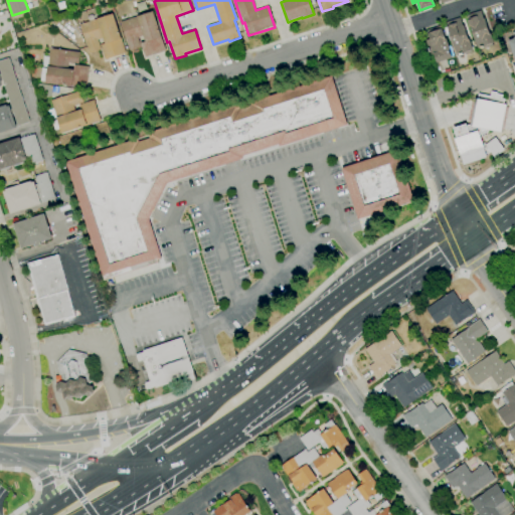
[(478,49),(470,28),(467,21),(468,20),(466,15),(481,10),(484,19),(485,19),(490,34),(493,42),(492,43),(493,45),(485,48),(485,47),(478,49)]
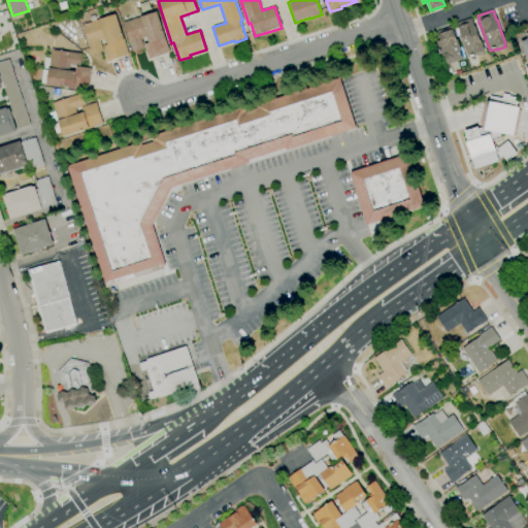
[(149,60),(145,48),(133,53),(123,22),(157,11),(170,53),(149,60)]
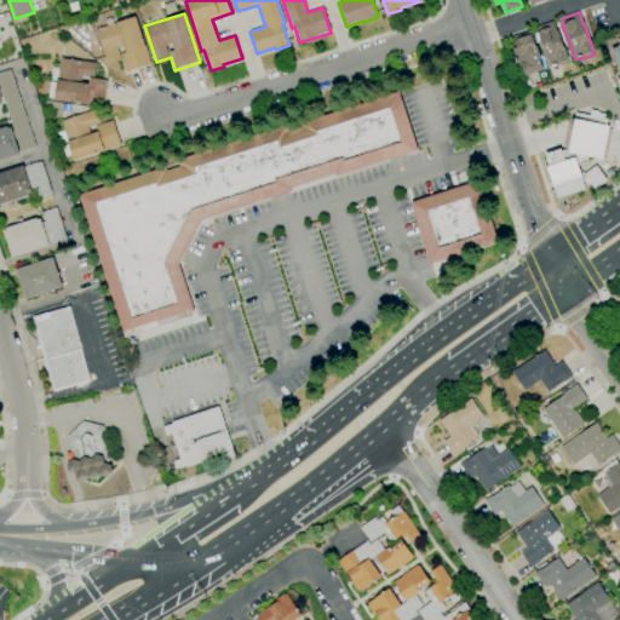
[(126,72),(120,53),(126,52),(125,46),(118,49),(121,61),(108,64),(97,29),(136,17),(145,46),(147,46),(151,63),(126,72)]
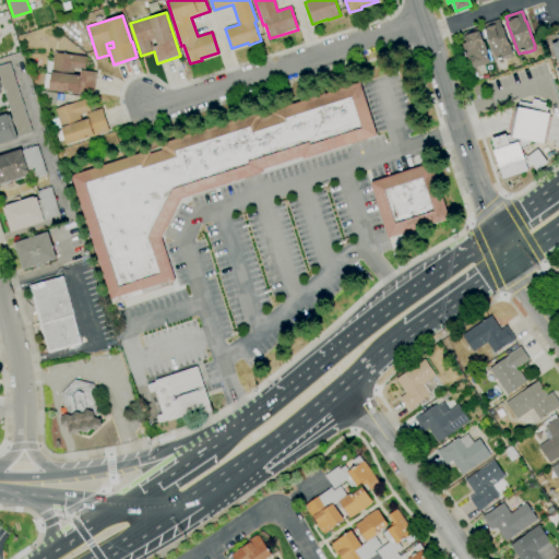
[(496,61),(484,24),(499,19),(502,28),(503,27),(509,44),(510,43),(513,54),(511,55),(512,57),(504,60),(504,58),(496,61)]
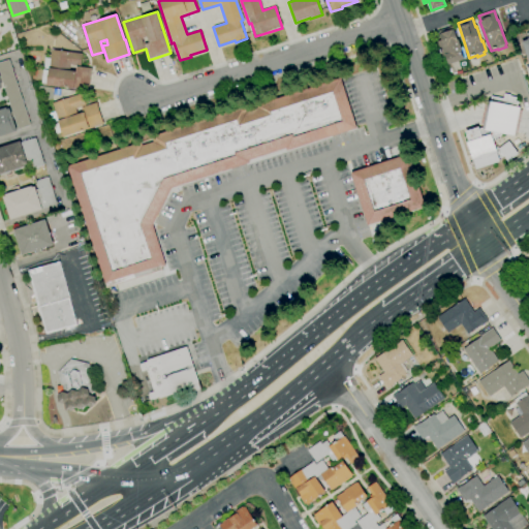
[(448,65),(446,57),(441,58),(437,42),(441,40),(439,31),(450,28),(452,30),(454,29),(457,39),(458,39),(464,60),(448,65)]
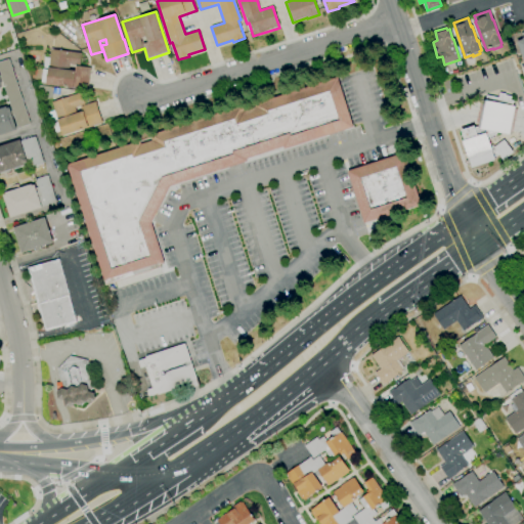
[(51,49),(82,53),(80,66),(71,63),(70,71),(76,72),(77,67),(90,68),(88,89),(46,84),(46,83),(41,83),(43,69),(48,70),(48,68),(43,68),(45,57),(50,57),(51,49)]
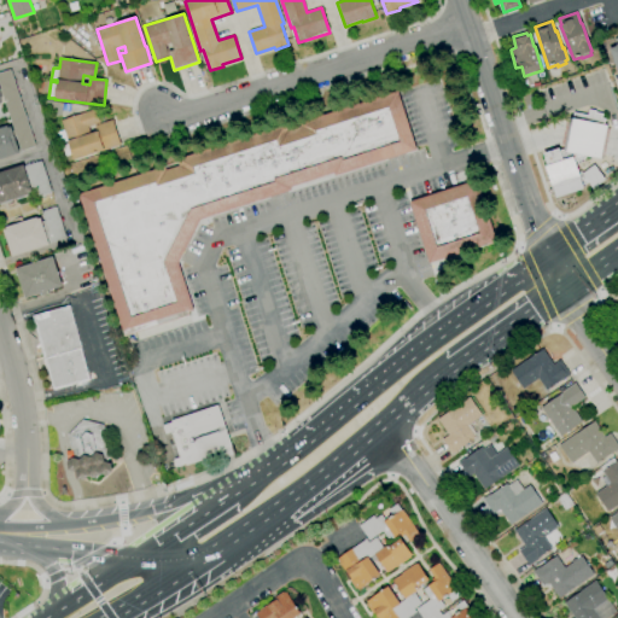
[(12,130),(13,130),(3,97),(1,97),(0,89),(0,74),(11,70),(36,147),(21,152),(16,136),(15,138),(12,130)]
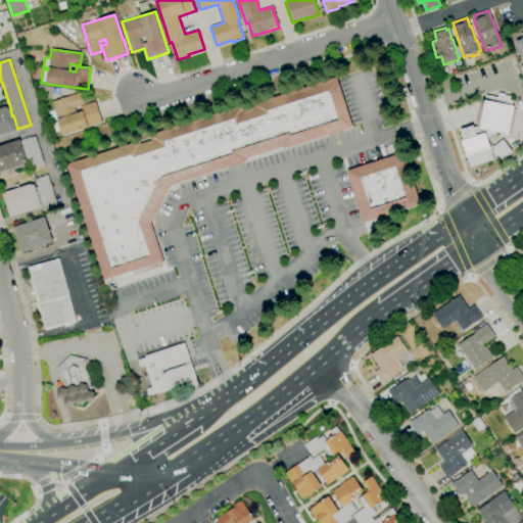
[(105,285),(66,164),(140,141),(141,144),(152,140),(150,135),(242,104),(244,110),(254,107),(254,104),(337,78),(352,127),(283,150),(282,147),(246,158),(247,161),(170,186),(151,223),(164,263),(160,264),(161,267),(105,285)]
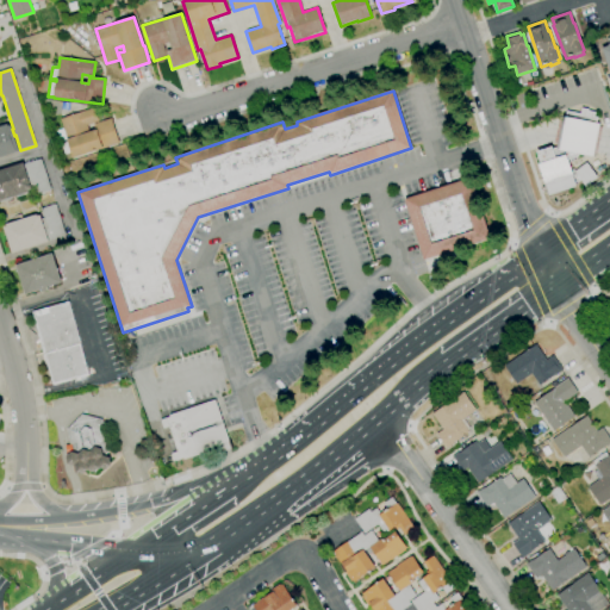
[(73,159),(72,153),(64,155),(61,144),(68,142),(67,139),(61,141),(57,131),(63,129),(60,119),(94,109),(98,119),(103,117),(104,122),(111,118),(119,143),(73,159)]
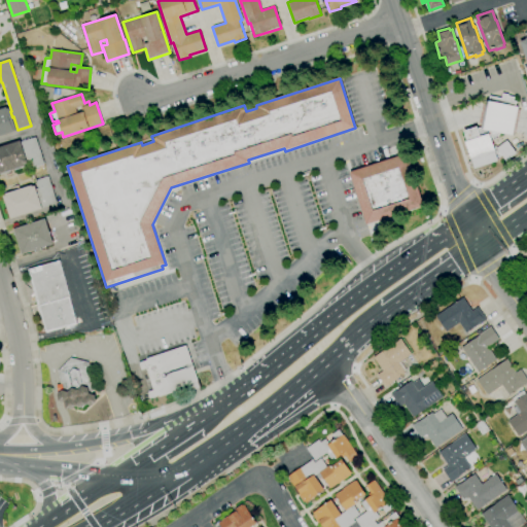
[(488,102),(518,107),(513,135),(483,129),(488,102)]
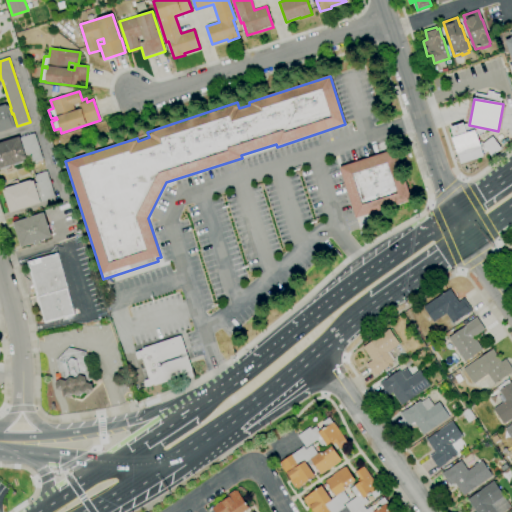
[(12,114),(17,127),(0,132),(0,106),(4,105),(4,104),(7,103),(8,105),(9,105),(10,108),(12,114)]
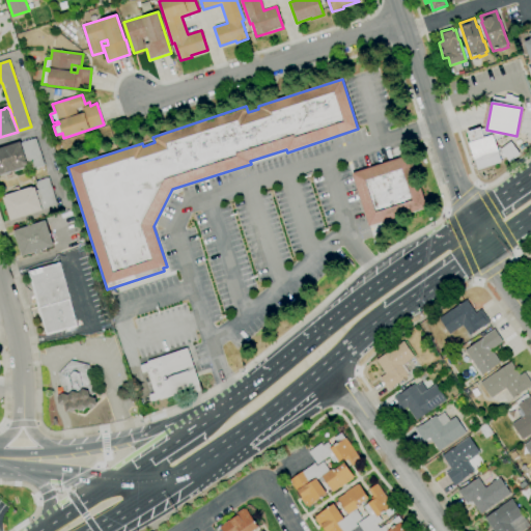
[(467,132),(481,127),(484,137),(496,134),(500,148),(511,142),(521,155),(509,164),(506,160),(479,170),(467,132)]
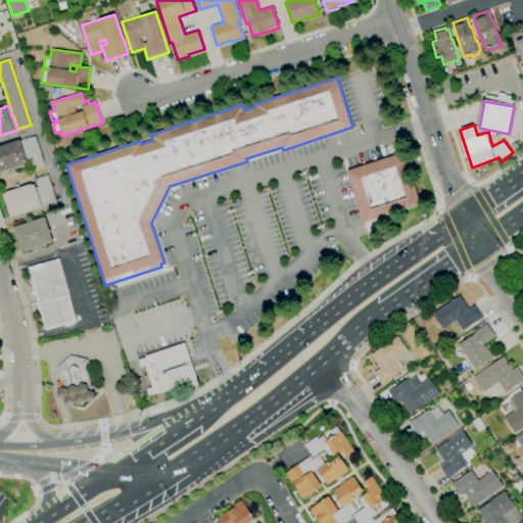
[(0,173),(0,145),(20,140),(20,141),(36,136),(44,162),(31,167),(29,159),(27,159),(28,162),(26,163),(26,165),(0,173)]
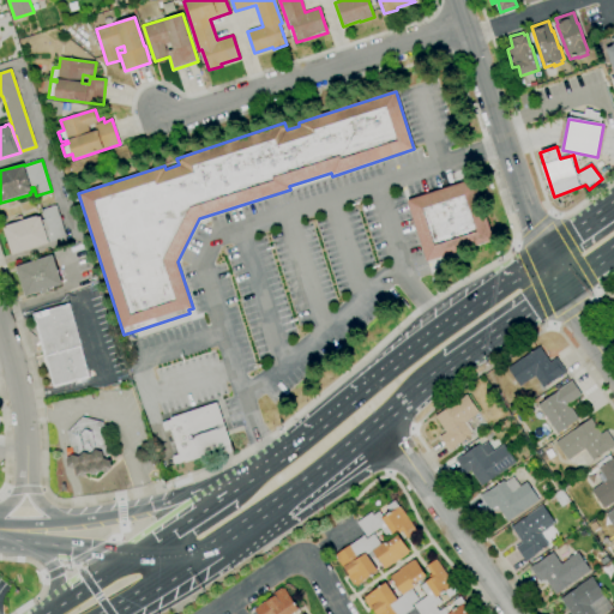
[(426,262),(407,200),(475,179),(494,240),(426,262)]
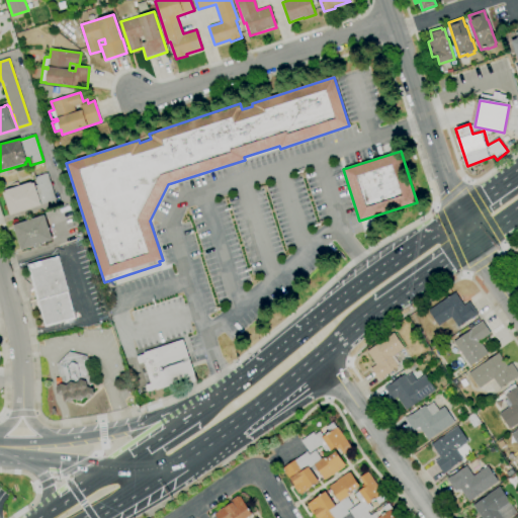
[(10,216),(2,193),(6,192),(6,191),(31,182),(31,183),(33,183),(34,186),(37,185),(34,177),(48,173),(56,199),(40,203),(41,205),(10,216)]
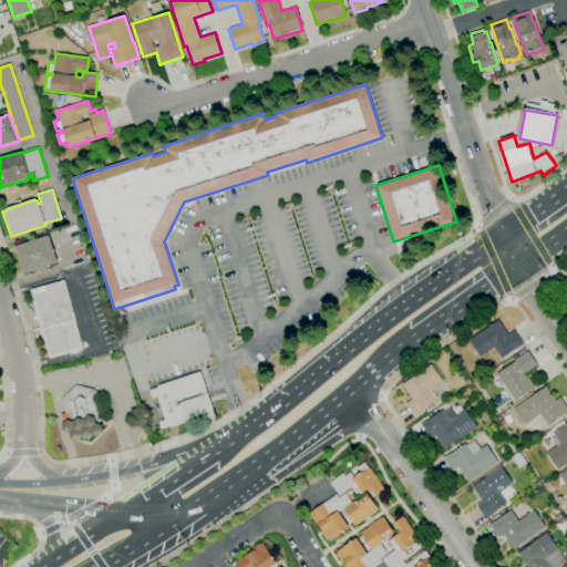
[(23,274),(14,247),(49,236),(57,263),(43,267),(44,269),(38,271),(37,269),(23,274)]
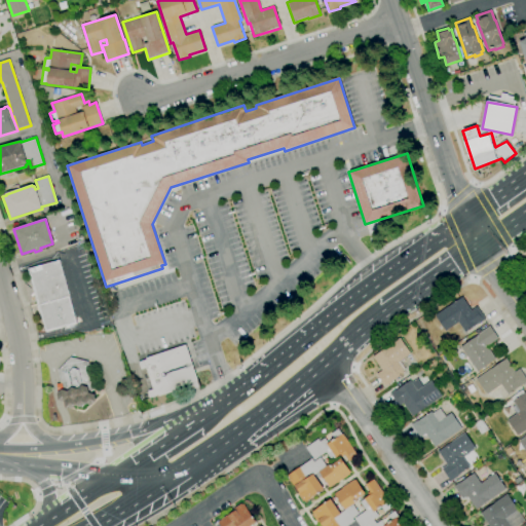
[(45,332),(28,269),(59,261),(77,324),(69,326),(69,328),(67,328),(66,327),(45,332)]
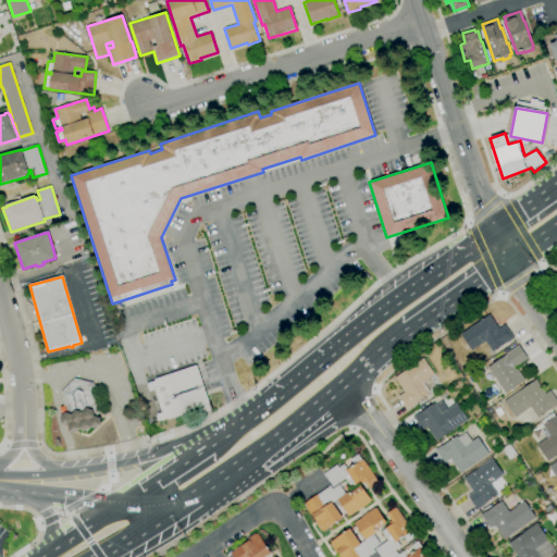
[(492,351),(485,342),(472,350),(460,334),(490,314),(498,329),(505,324),(506,327),(507,326),(512,335),(511,336),(514,338),(507,343),(506,342),(492,351)]
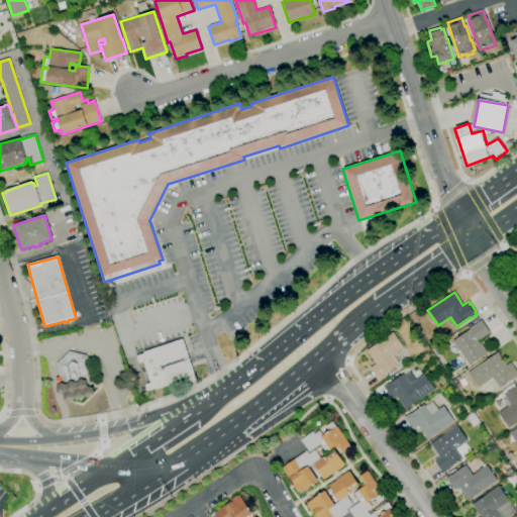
[(469,366),(452,340),(481,320),(489,332),(479,340),(487,353),(469,366)]
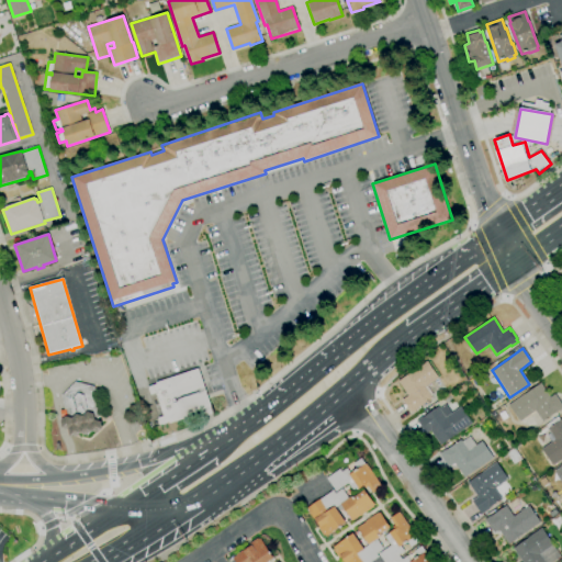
[(412,413),(402,400),(408,395),(397,381),(426,361),(438,378),(436,379),(439,383),(437,386),(436,390),(435,392),(431,395),(430,395),(431,397),(412,413)]
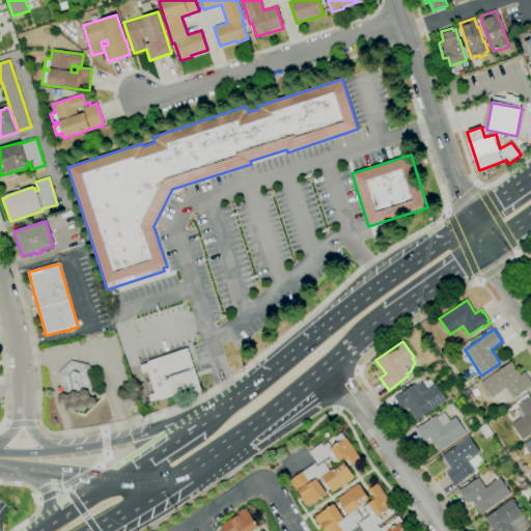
[(151,401),(149,401),(147,396),(149,396),(148,395),(154,393),(146,371),(141,373),(139,366),(147,363),(147,362),(187,348),(201,392),(189,396),(188,391),(159,401),(158,399),(151,401)]
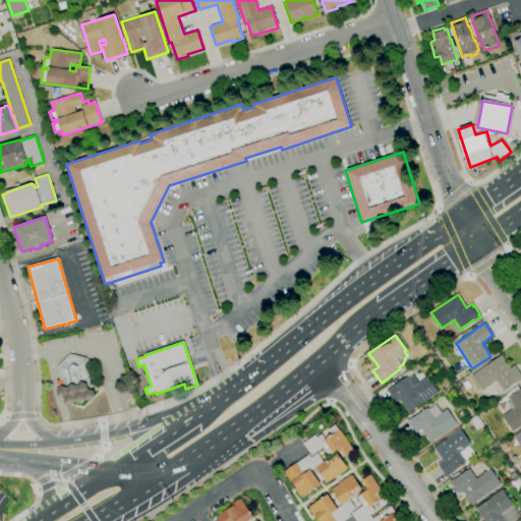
[(57,367),(69,354),(87,358),(93,386),(89,389),(94,391),(95,397),(91,402),(85,400),(80,404),(75,402),(71,406),(64,404),(64,398),(58,396),(56,390),(58,389),(56,381),(60,380),(57,367)]
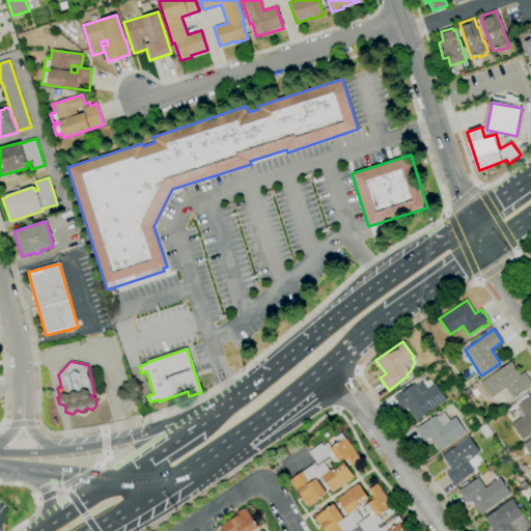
[(505,389),(491,398),(480,383),(510,362),(520,375),(524,372),(530,383),(530,387),(527,389),(512,399),(505,389)]
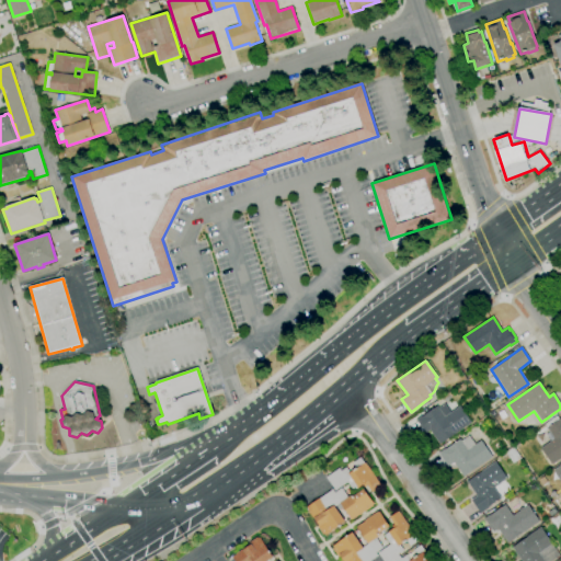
[(439,445),(430,430),(425,433),(415,420),(421,416),(436,407),(438,409),(445,403),(451,412),(459,407),(471,423),(439,445)]
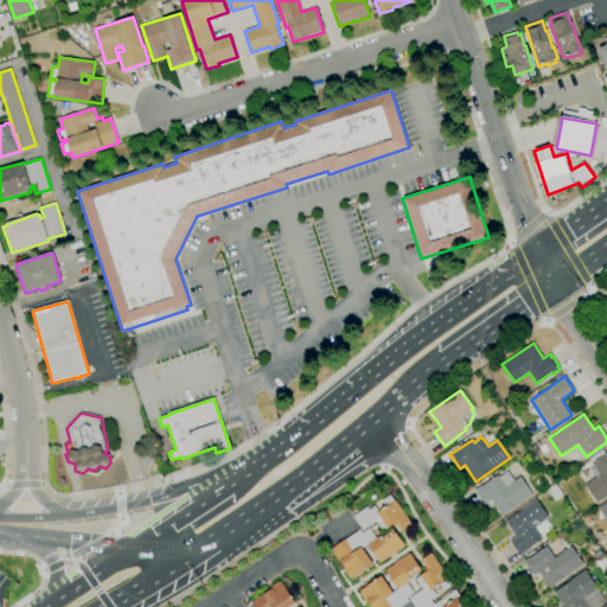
[(606,496),(596,503),(585,485),(600,474),(592,464),(592,462),(589,459),(602,449),(605,453),(606,451),(606,496)]
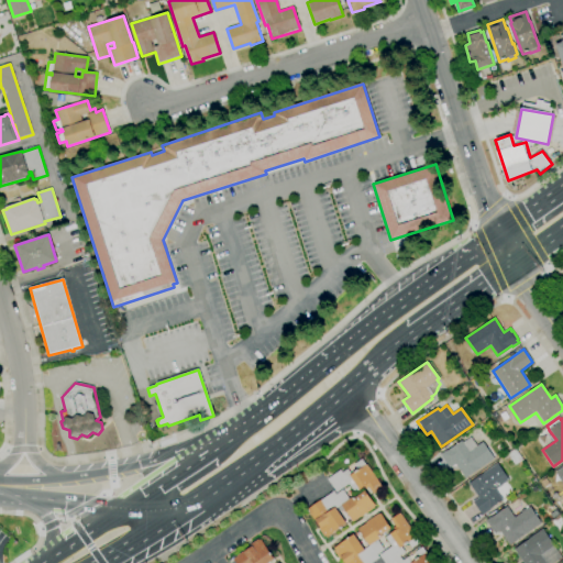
[(465,478),(455,464),(450,468),(440,455),(444,452),(442,450),(449,445),(451,449),(462,441),(463,442),(471,438),(476,446),(482,442),(494,459),(465,478)]
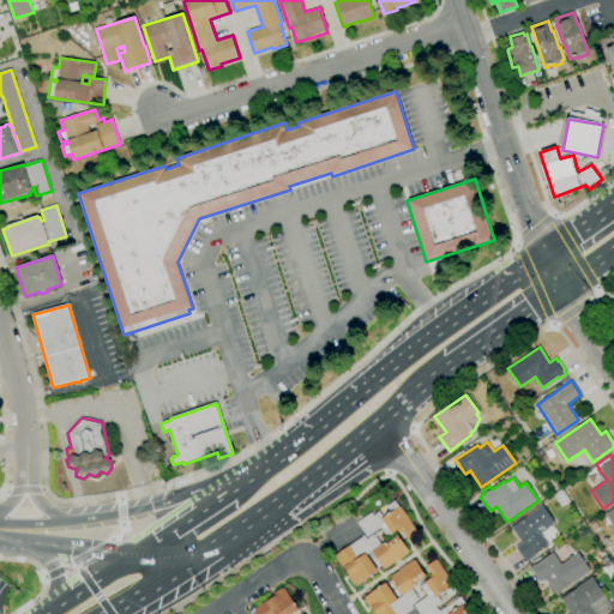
[(408,540),(402,531),(398,534),(397,531),(392,535),(391,534),(386,537),(380,528),(367,537),(357,523),(371,512),(373,516),(379,512),(383,518),(386,516),(385,515),(390,512),(386,507),(393,501),(399,507),(417,533),(408,540)]
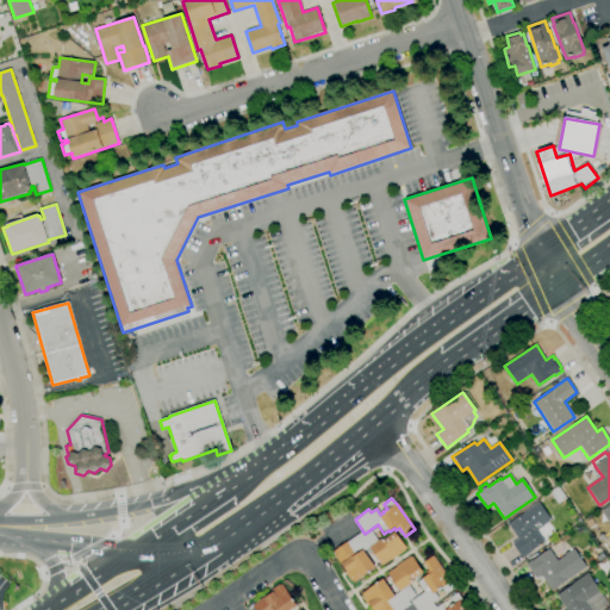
[(522,558),(512,543),(518,540),(509,526),(504,528),(500,524),(506,521),(509,523),(539,502),(552,520),(536,530),(545,542),(522,558)]
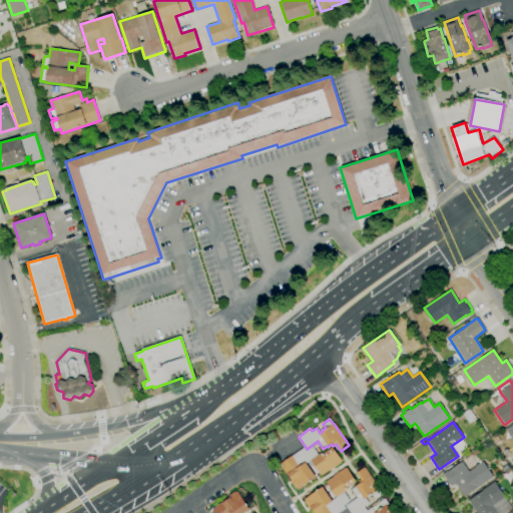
[(512,423),(504,429),(512,443),(512,423)]
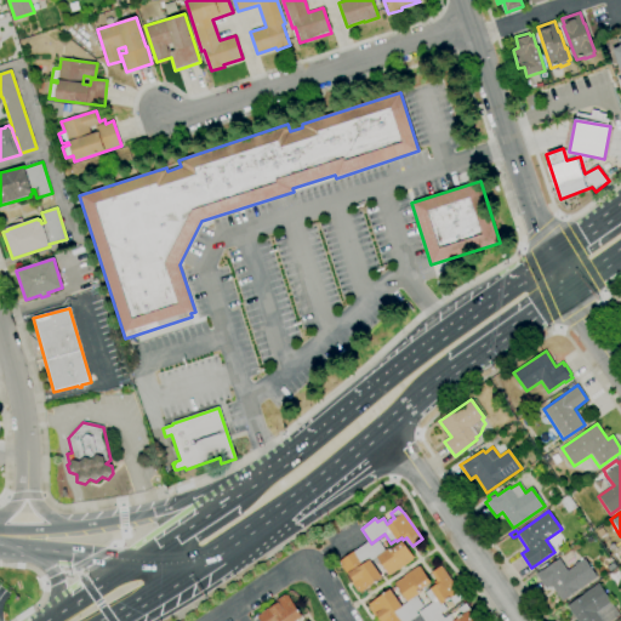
[(599,539),(594,531),(602,528),(605,534),(599,539)]
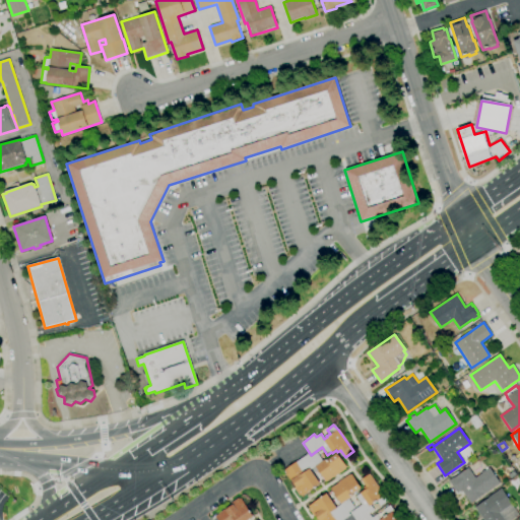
[(302,496),(301,495),(300,496),(295,488),(296,486),(293,481),(291,482),(283,470),(308,454),(310,457),(316,452),(322,461),(310,469),(320,483),(316,486),(316,488),(314,489),(302,496)]
